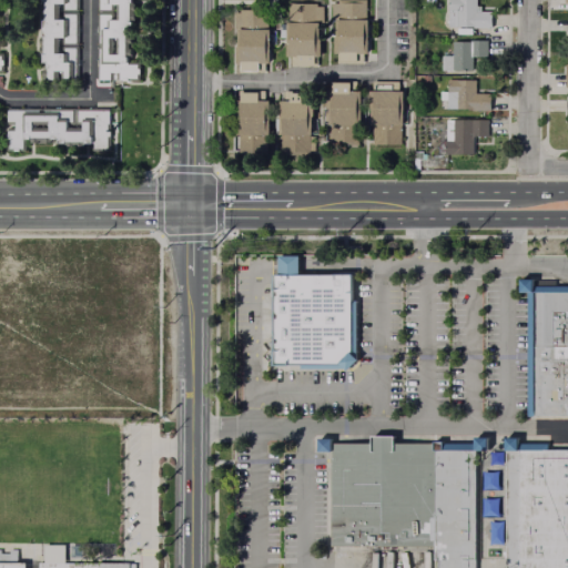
[(43,0),(79,0),(77,82),(41,81),(43,0)]
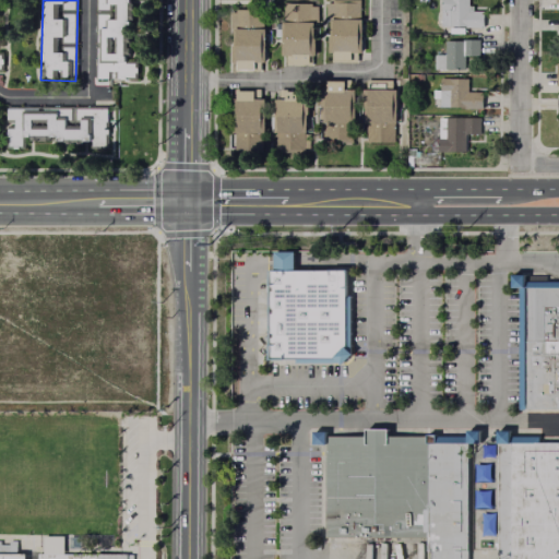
[(135,0),(135,80),(96,79),(96,0),(135,0)]
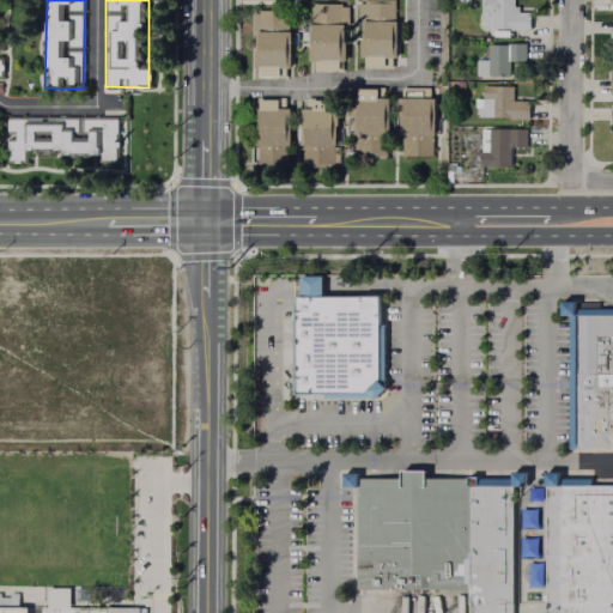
[(528,10),(528,25),(483,25),(483,0),(513,0),(513,4),(516,4),(516,10),(528,10)]
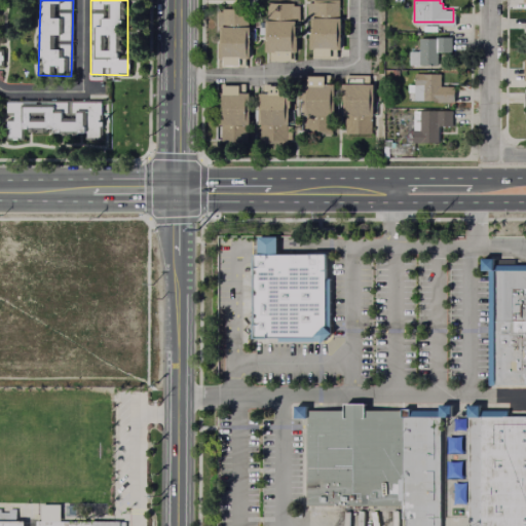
[(337,2),(336,50),(332,50),(332,58),(311,58),(311,50),(307,50),(307,6),(311,6),(311,2),(337,2)]
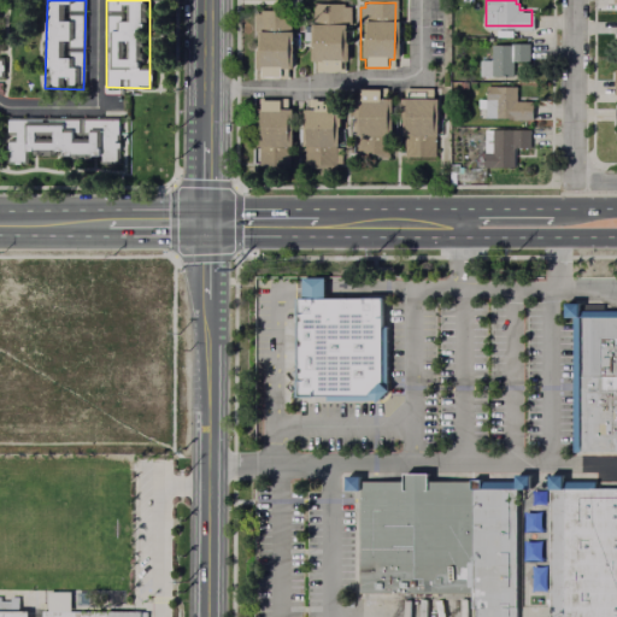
[(344,6),(344,60),(338,60),(338,70),(319,70),(319,62),(310,62),(309,24),(312,24),(312,6),(344,6)]
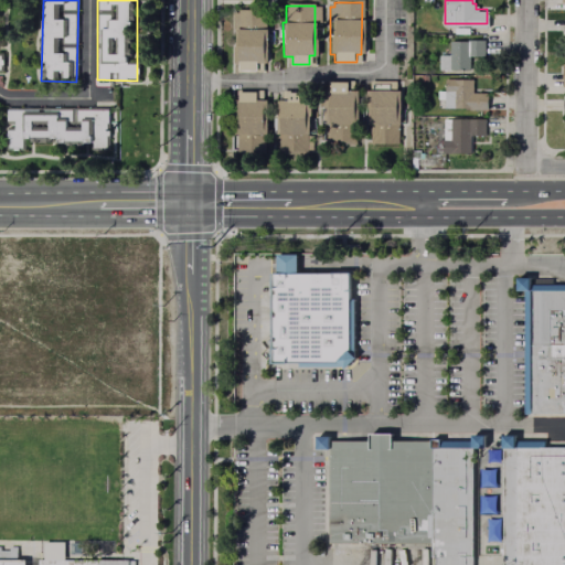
[(264,13),(263,63),(254,63),(254,71),(236,71),(236,40),(230,40),(230,13),(264,13)]
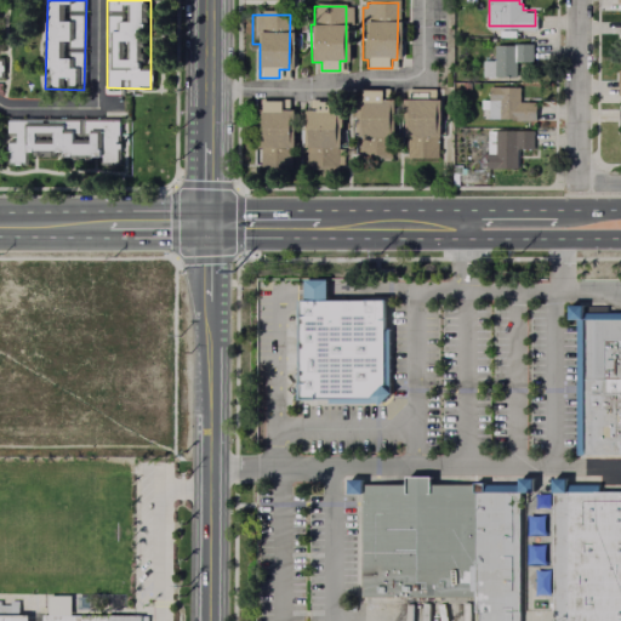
[(531,41),(531,57),(514,57),(514,73),(480,73),(480,57),(493,57),(493,41),(531,41)]
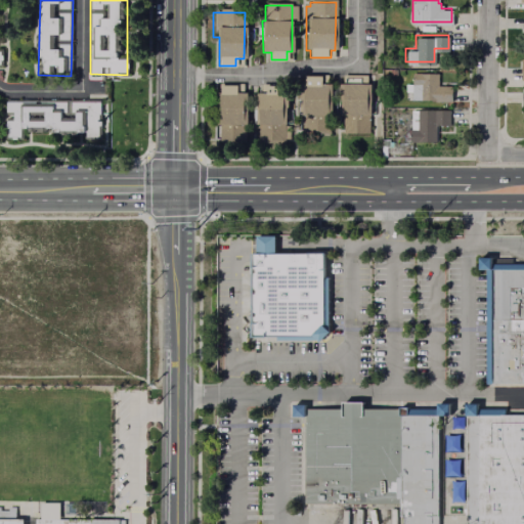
[(450,82),(450,97),(411,96),(411,72),(437,72),(437,82),(450,82)]
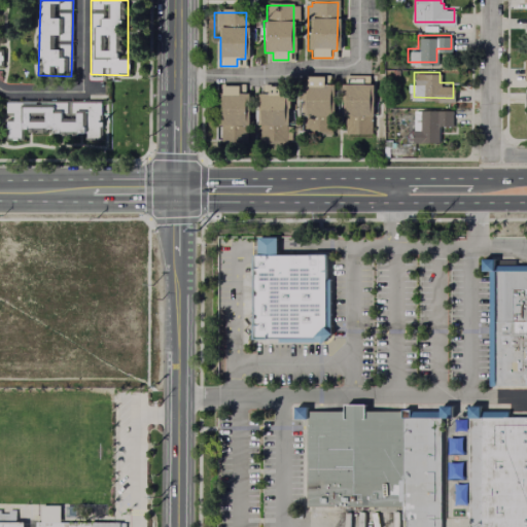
[(327,75),(327,132),(306,132),(306,114),(302,114),(302,83),(306,84),(306,75),(327,75)]
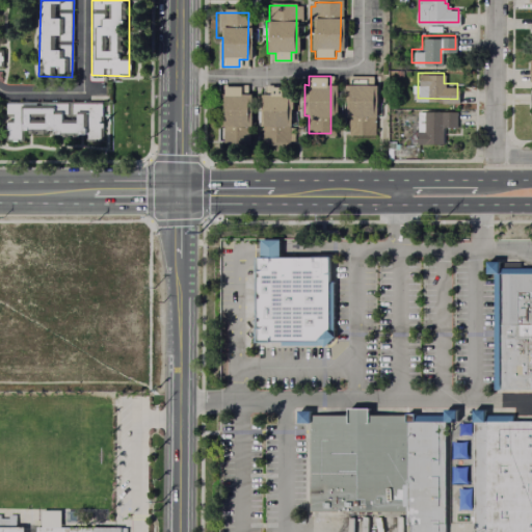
[(373,84),(373,136),(348,136),(348,116),(345,116),(345,83),(373,84)]
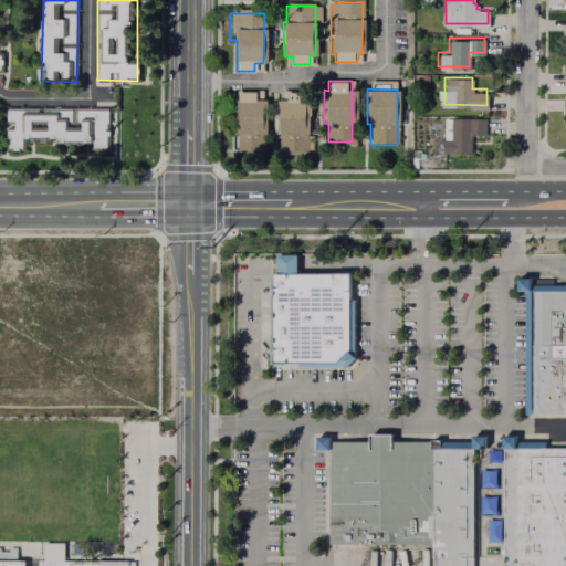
[(262,91),(261,155),(236,155),(236,132),(232,132),(233,97),(237,97),(237,90),(262,91)]
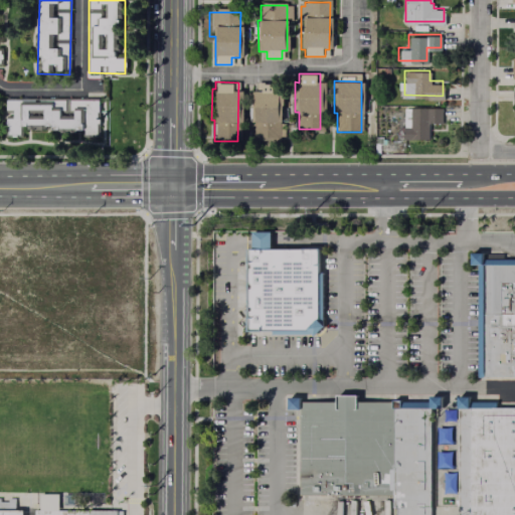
[(277,82),(276,141),(252,141),(253,120),(250,120),(250,89),(254,89),(254,82),(277,82)]
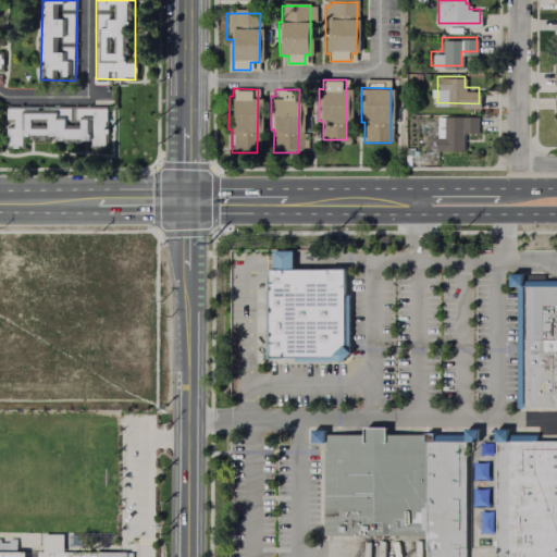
[(107,109),(107,140),(12,139),(13,108),(107,109)]
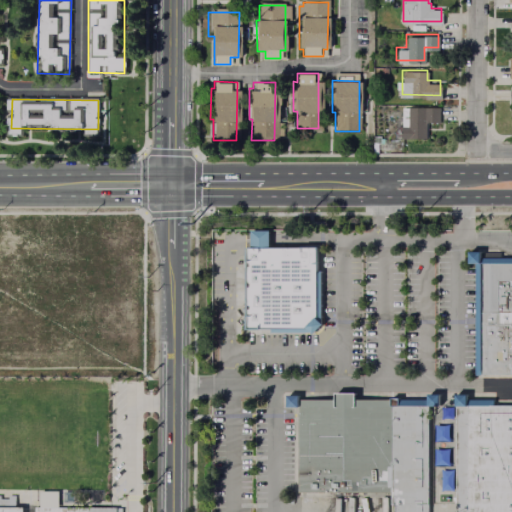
[(424,135),(400,136),(399,124),(407,124),(407,108),(437,107),(438,119),(424,119),(424,135)]
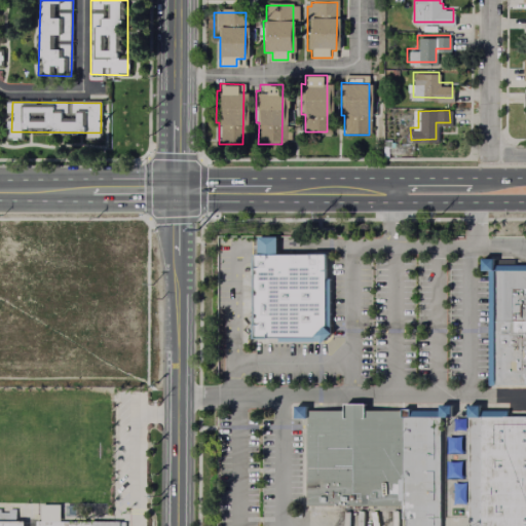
[(252,255),(326,255),(325,338),(252,339),(252,255)]
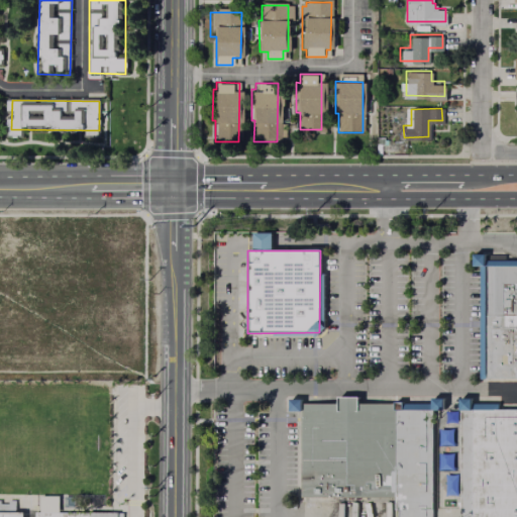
[(516,267),(516,379),(485,379),(485,267),(516,267)]
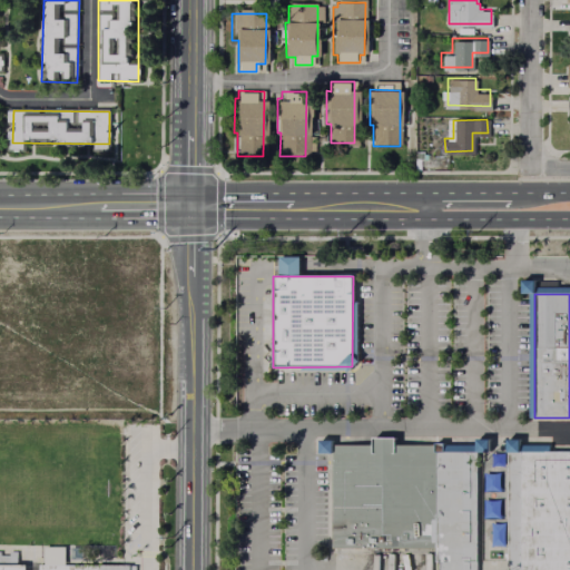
[(332,445),(332,549),(435,549),(434,452),(434,445),(332,445)]
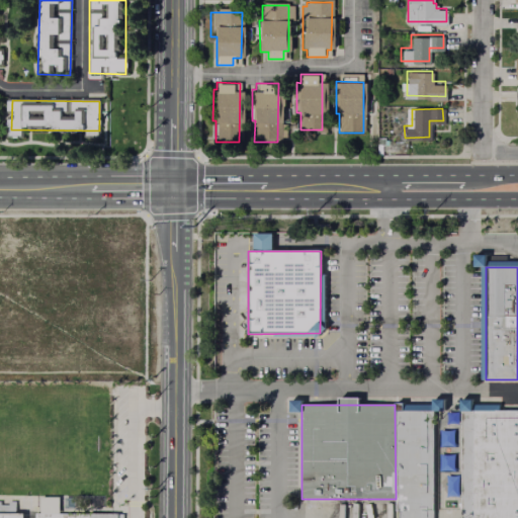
[(457,410),(456,423),(445,423),(445,410),(457,410)]
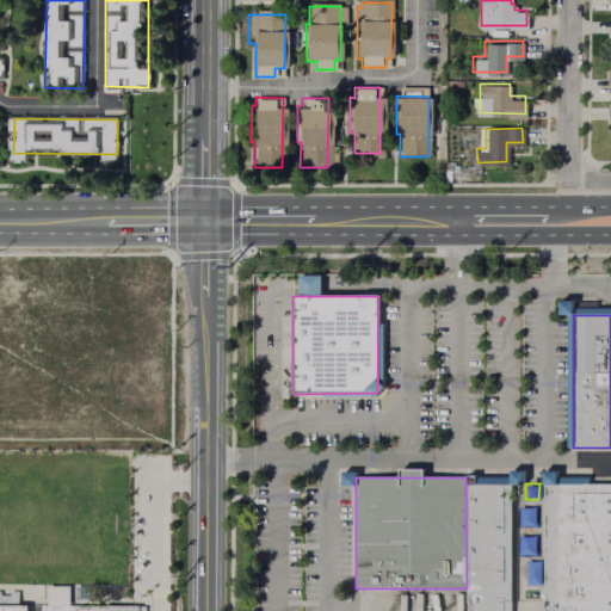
[(466,485),(510,485),(510,610),(467,610),(467,588),(466,485)]
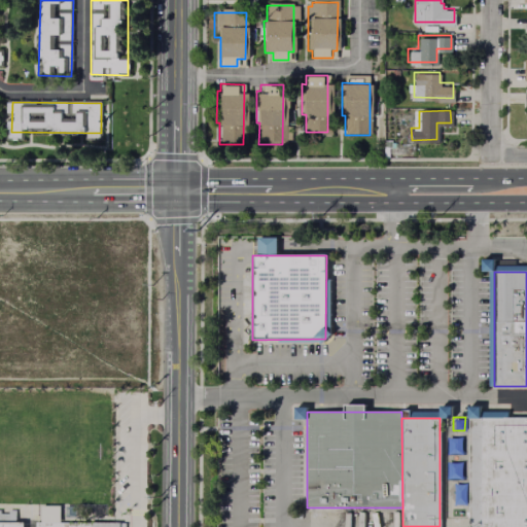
[(481,526),(481,419),(526,418),(526,526),(481,526)]
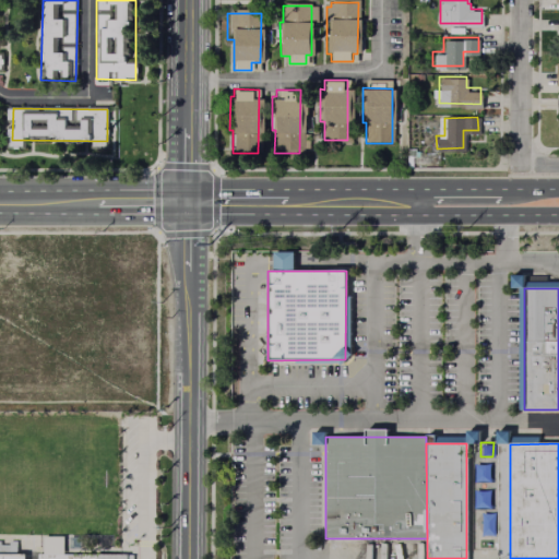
[(489,462),(489,480),(473,480),(473,462),(489,462)]
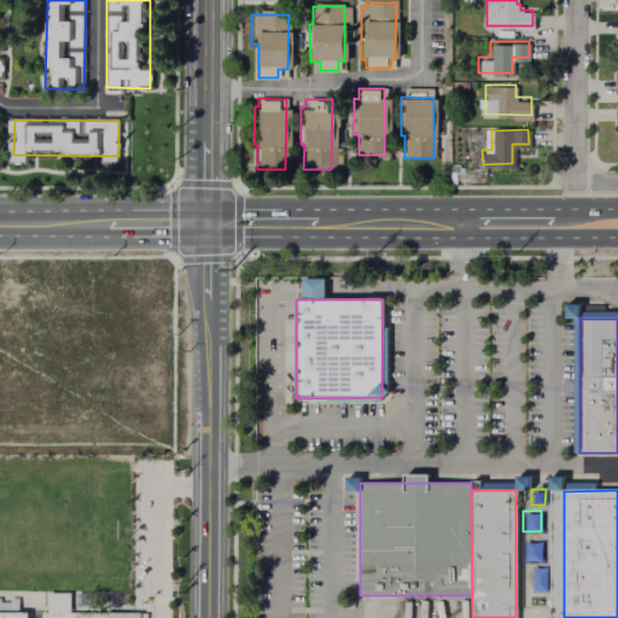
[(541,559),(522,560),(522,540),(540,540),(541,559)]
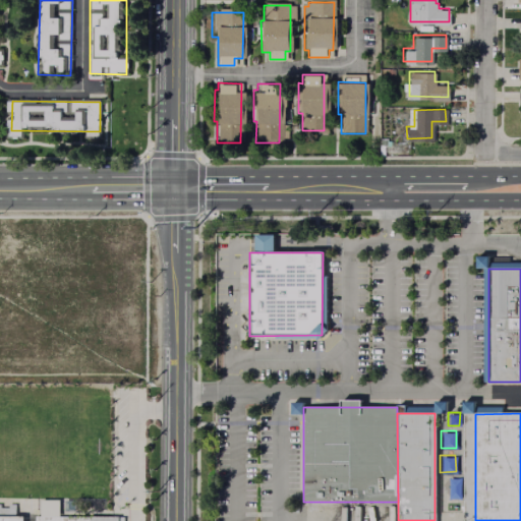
[(460,477),(459,499),(447,498),(447,476),(460,477)]
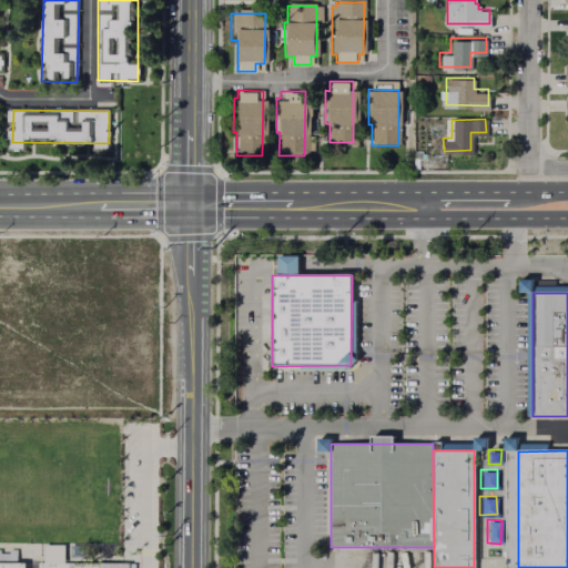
[(133,567),(134,564),(64,564),(64,546),(43,546),(43,564),(38,564),(38,567),(133,567)]
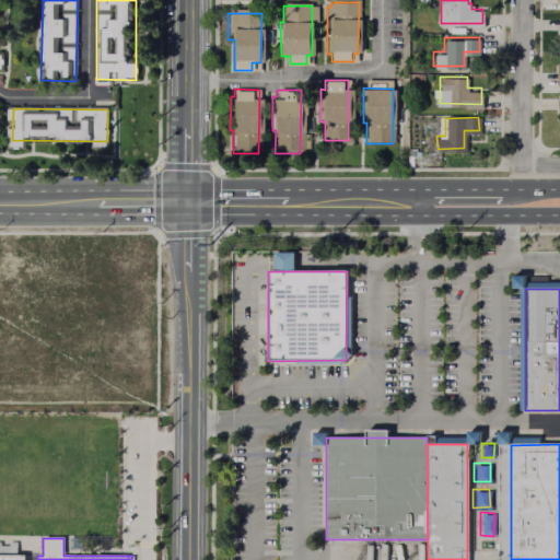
[(24,559),(24,556),(15,556),(15,545),(0,545),(0,559),(24,559)]
